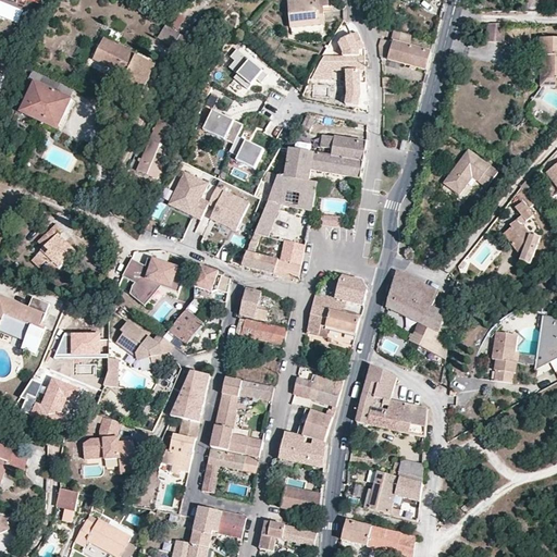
[(319,0),(289,0),(292,25),(325,22),(324,8),(320,8),(320,4),(319,0)]
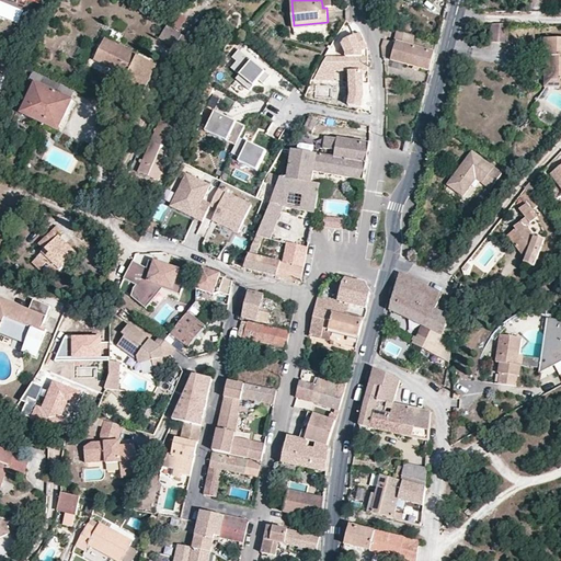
[(159,15),(169,23),(178,13),(169,4),(159,15)]
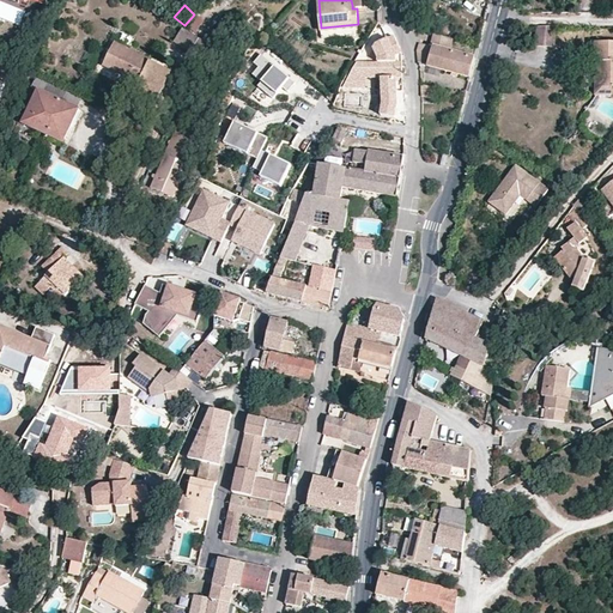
[(195,17),(189,30),(202,37),(210,23),(195,17)]
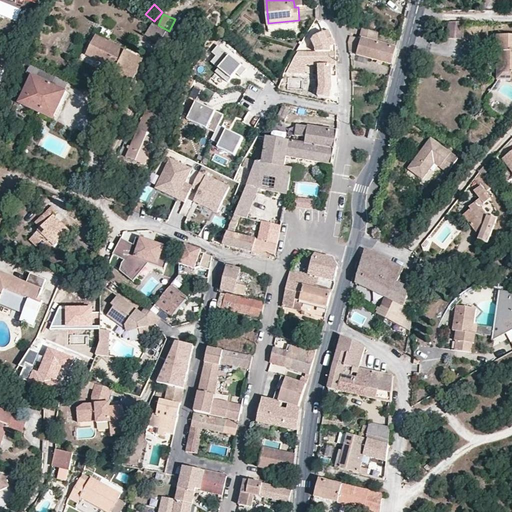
[(462,37),(464,20),(449,19),(447,35),(462,37)]
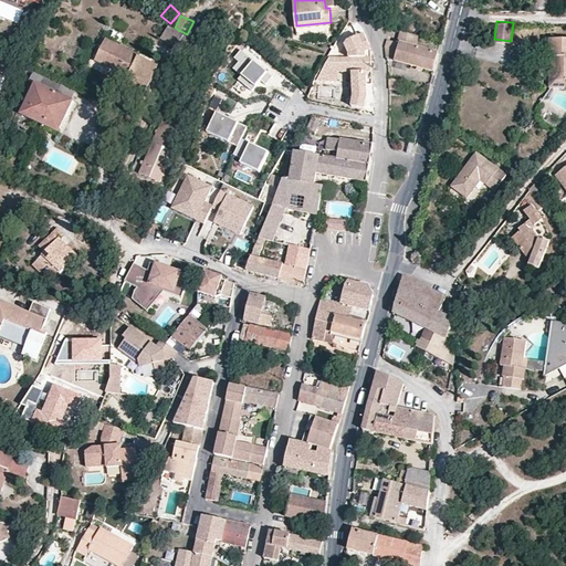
[(185,34),(170,25),(161,39),(176,48),(181,40),(185,34)]
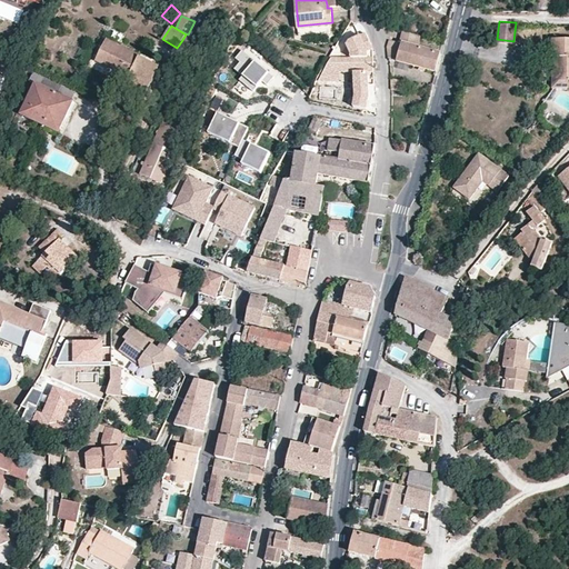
[(388,40),(387,47),(387,48),(399,50),(397,61),(437,71),(441,52),(419,48),(422,37),(405,33),(401,43),(388,40)]
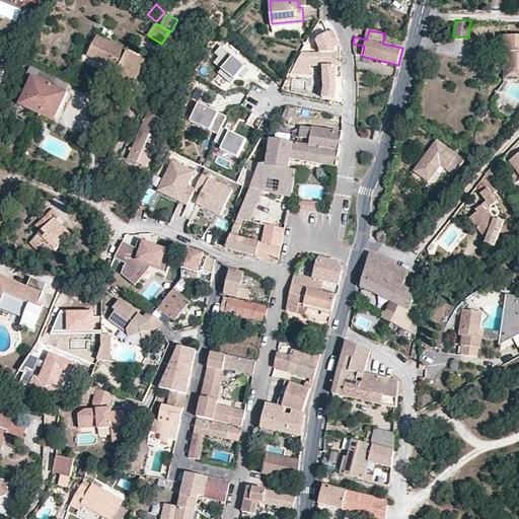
[(174,42),(176,38),(169,31),(166,36),(174,42)]
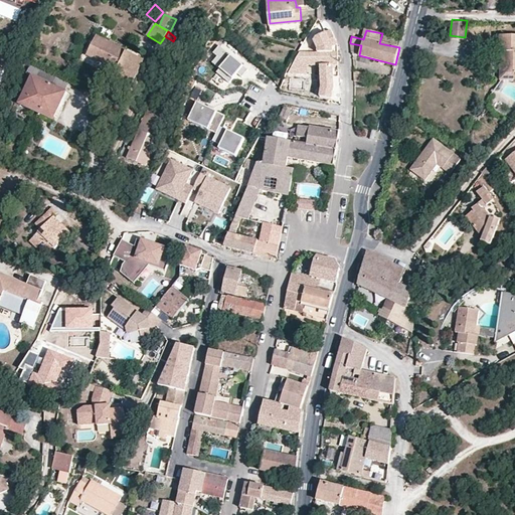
[(312,41),(318,50),(337,50),(335,43),(330,31),(312,41)]
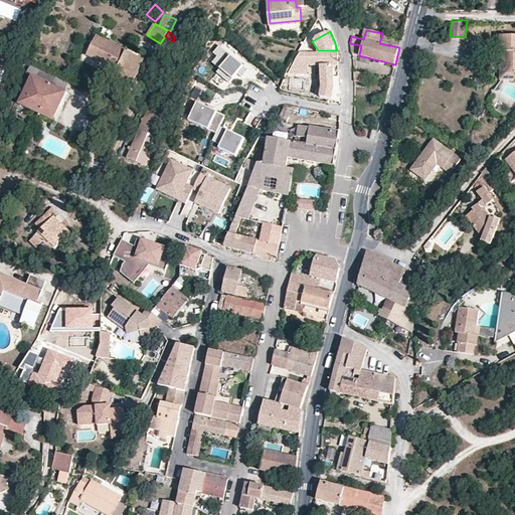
[(133,82),(145,57),(97,34),(89,53),(119,67),(115,74),(133,82)]
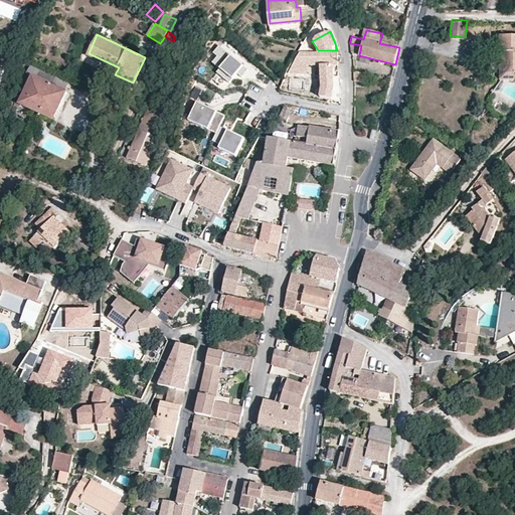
[(514,35),(501,35),(500,51),(508,52),(506,74),(514,74),(514,35)]
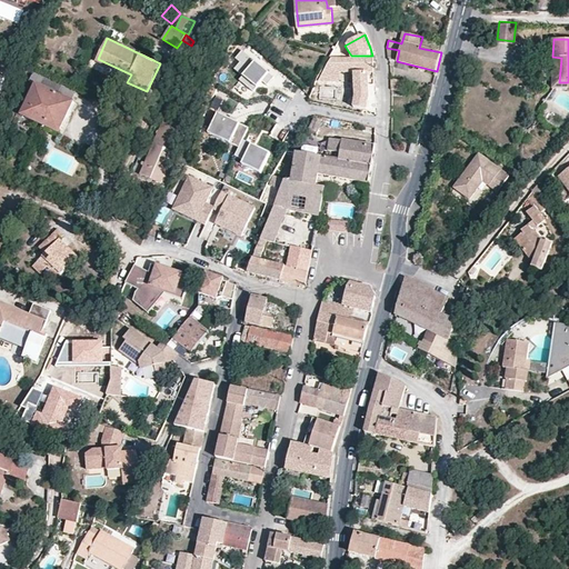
[(276,73),(243,48),(237,56),(242,60),(237,67),(245,73),(241,78),(256,89),(265,78),(269,82),(276,73)]
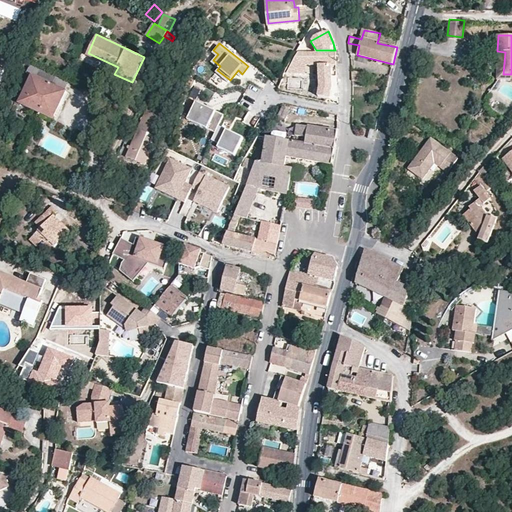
[(359,45),(348,43),(349,46),(350,54),(357,55),(359,45)]
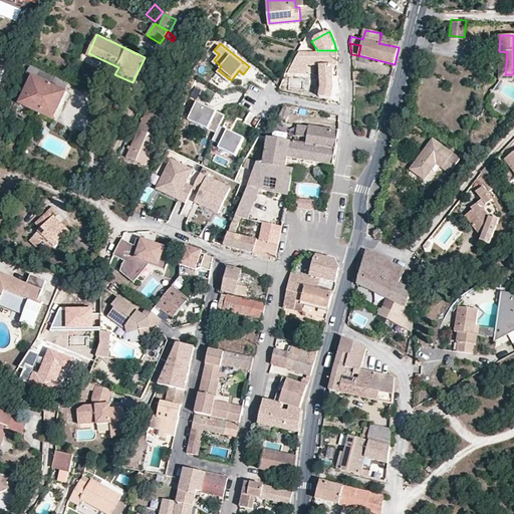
[(4,49),(0,46),(0,87),(4,89),(11,72),(0,67),(0,59),(4,49)]
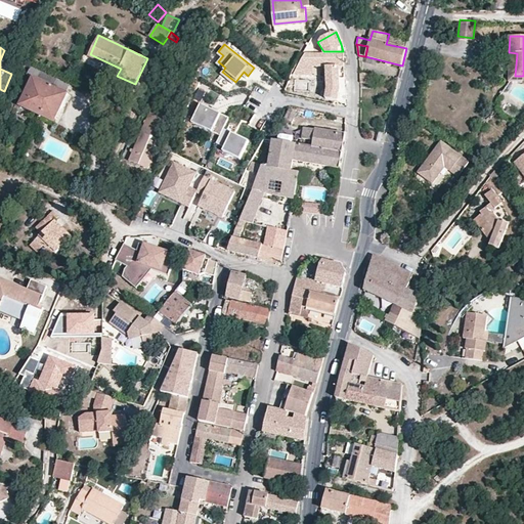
[(309,64),(343,64),(343,51),(323,51),(304,51),(293,72),(292,76),(297,76),(297,72),(308,73),(309,64)]
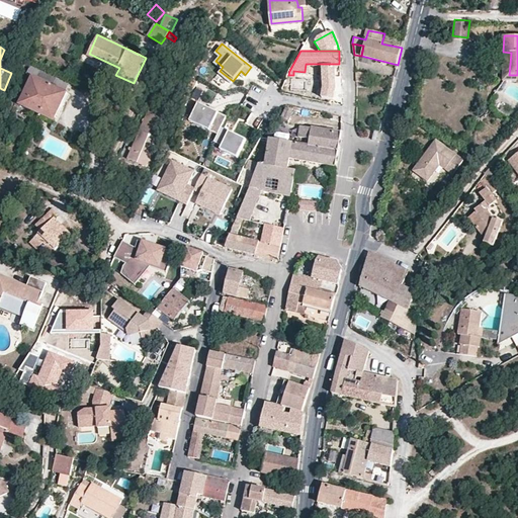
[(511,53),(503,52),(501,80),(509,81),(509,75),(511,53)]
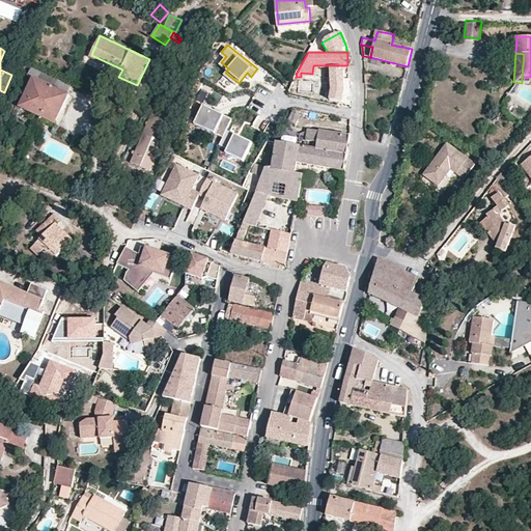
[(344,67),(330,70),(331,90),(329,99),(342,102),(347,92),(344,67)]
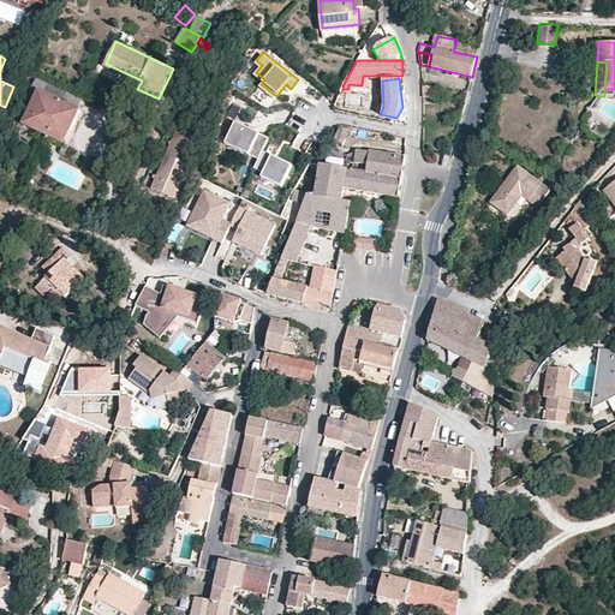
[(65,138),(78,108),(52,96),(55,88),(36,79),(33,88),(37,90),(23,124),(49,136),(51,132),(65,138)]
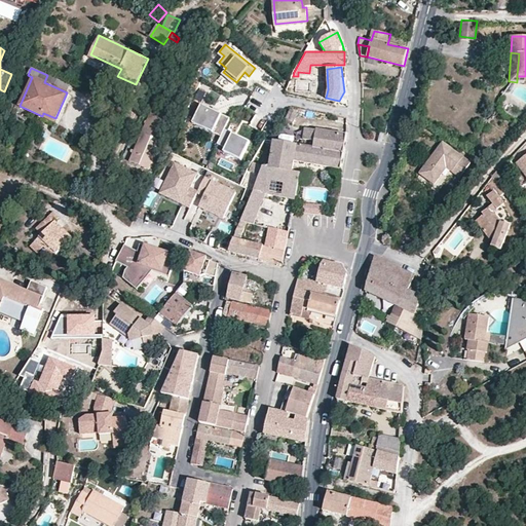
[(372,71),(361,71),(362,81),(372,82),(372,71)]
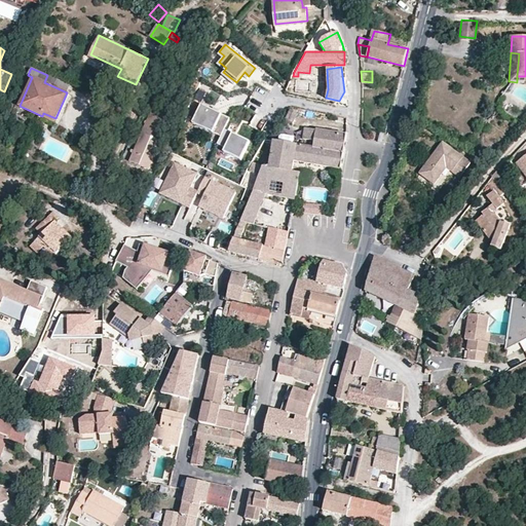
[(44,82),(67,92),(70,85),(47,75),(44,82)]
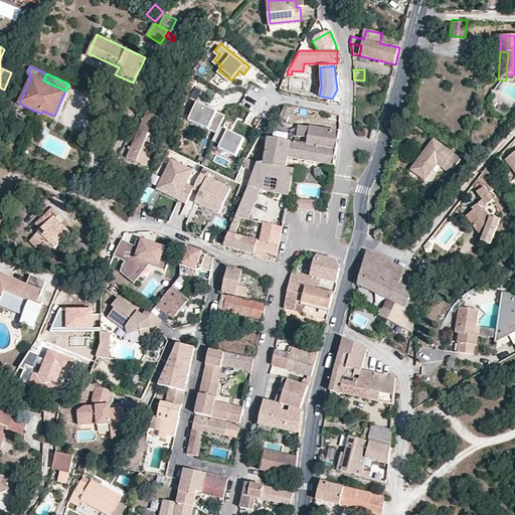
[(220,126),(225,114),(197,101),(189,119),(217,132),(220,126)]
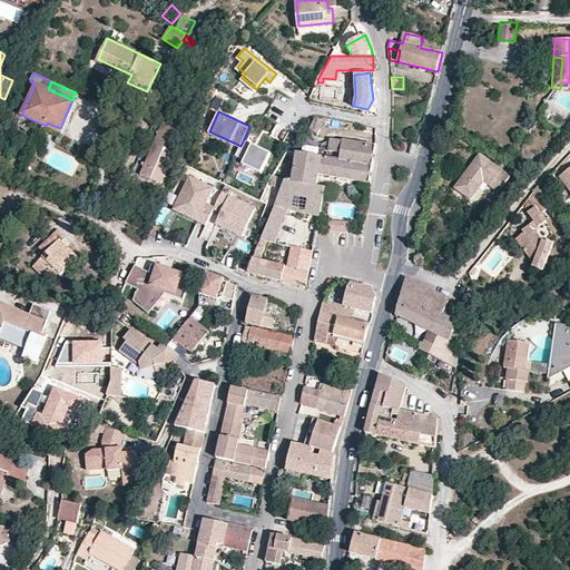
[(165,124),(187,133),(190,126),(169,116),(165,124)]
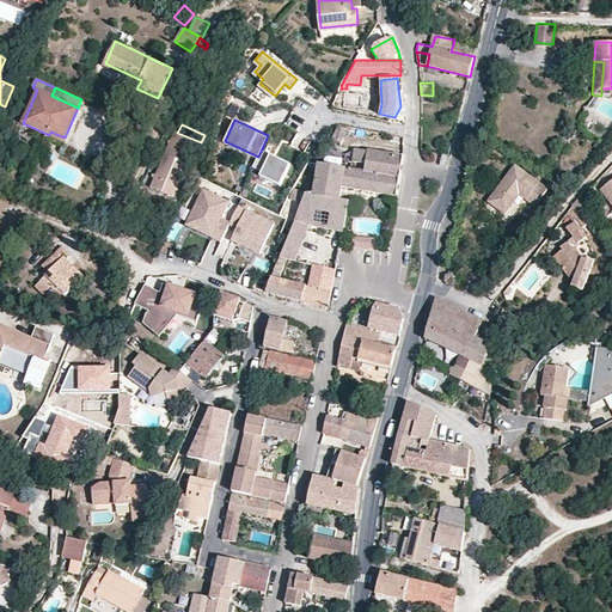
[(338,126),(332,138),(341,141),(347,130),(338,126)]
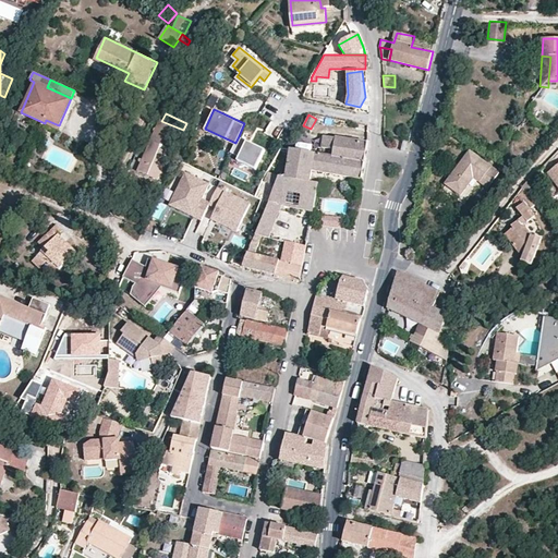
[(160,180),(183,130),(161,121),(140,171),(160,180)]
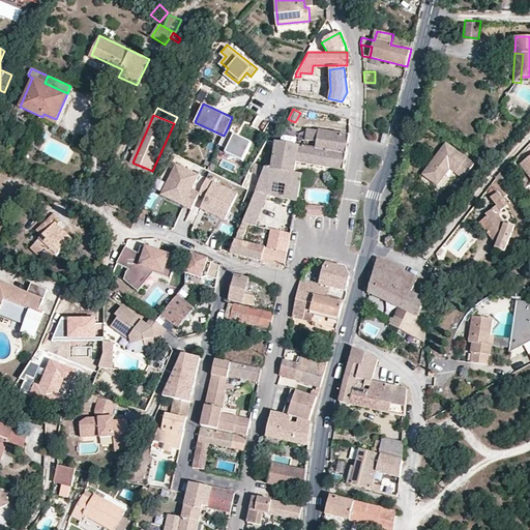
[(296,159),(343,171),(348,137),(307,128),(306,133),(305,140),(317,142),(316,148),(315,148),(277,140),(276,140),(271,168),(294,172),(296,159)]
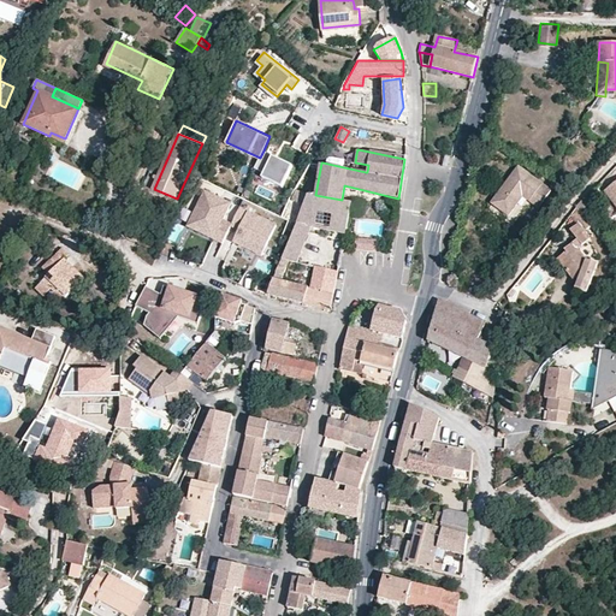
[(264,150),(260,158),(255,169),(265,173),(262,178),(283,187),(294,164),(264,150)]
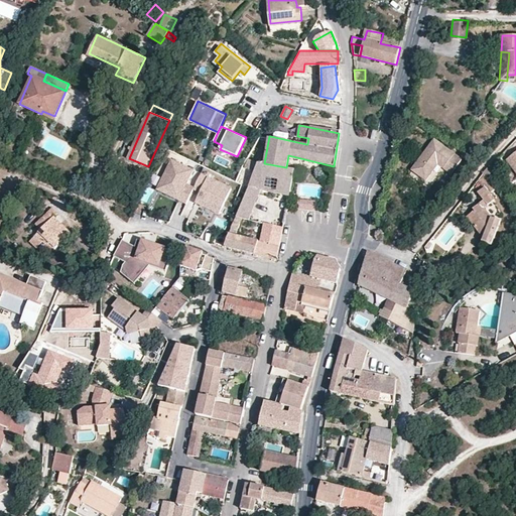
[(461,160),(432,141),(411,171),(425,181),(437,165),(450,174),(461,160)]
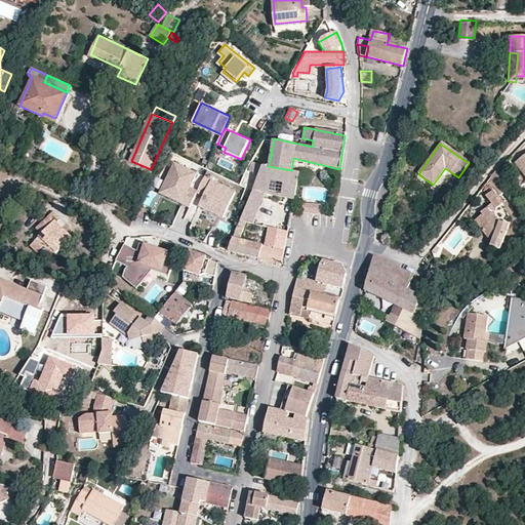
[(190,208),(197,193),(188,189),(195,173),(173,164),(160,195),(190,208)]
